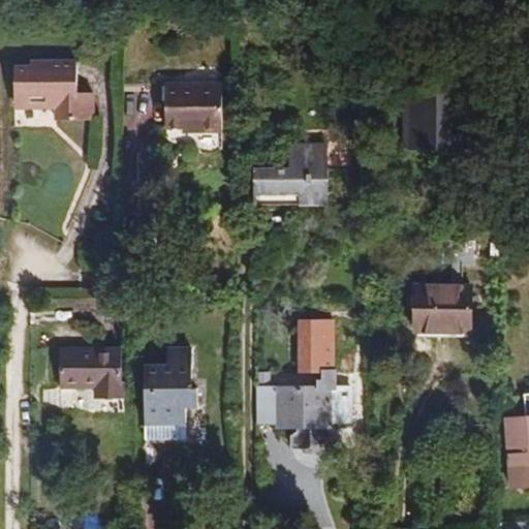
[(14,105),(57,105),(57,121),(94,121),(93,94),(80,94),(79,61),(31,61),(31,66),(16,66),(14,105)]
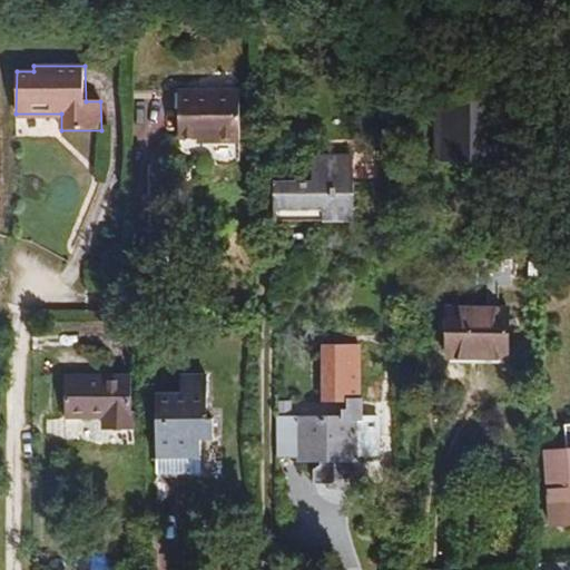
[(241,90),(179,91),(179,136),(193,136),(193,143),(241,143),(241,90)]
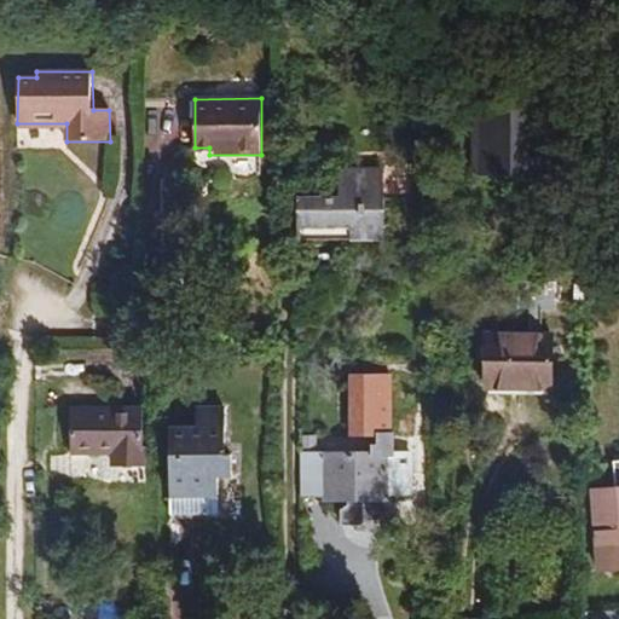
[(476,175),(550,175),(549,99),(475,99),(476,175)]
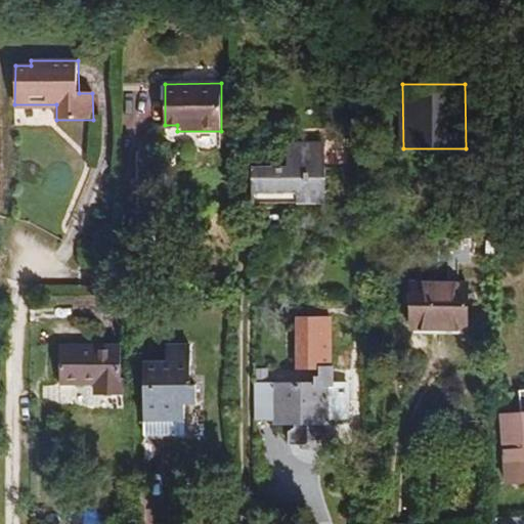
[(324,142),(287,143),(288,167),(252,167),(252,204),(325,203),(325,169),(352,169),(352,142),(324,142)]
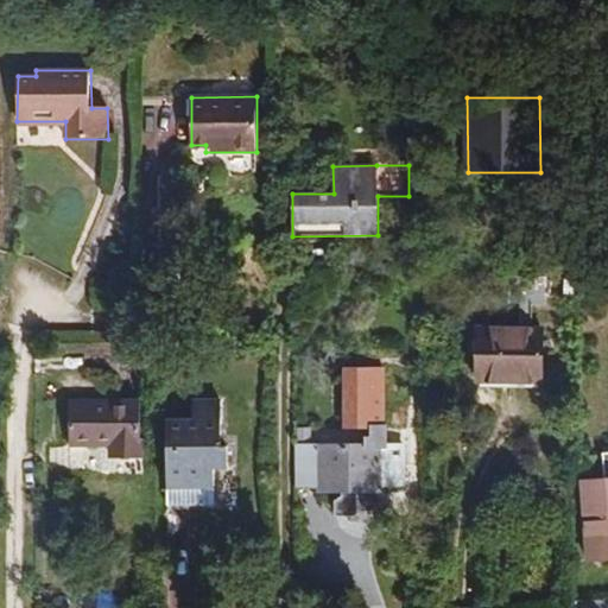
[(479,382),(542,382),(540,329),(479,329),(479,382)]
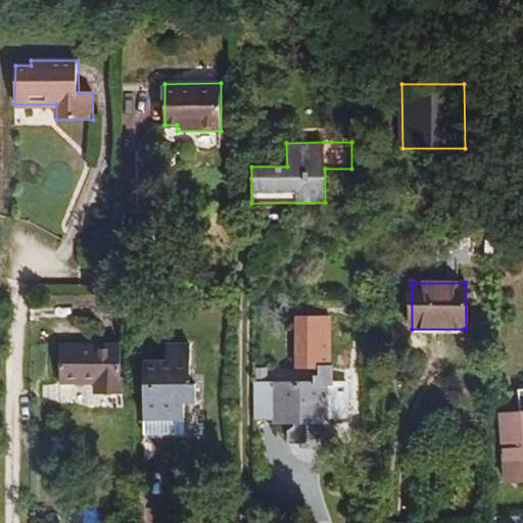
[(322,368),(330,368),(330,341),(330,318),(307,318),(297,319),(297,368),(322,368)]
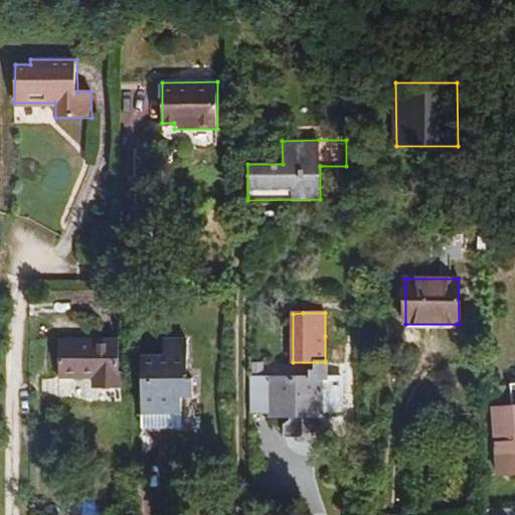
[(141,356),(141,412),(180,412),(180,396),(191,395),(191,379),(187,379),(186,339),(165,339),(165,355),(141,356)]
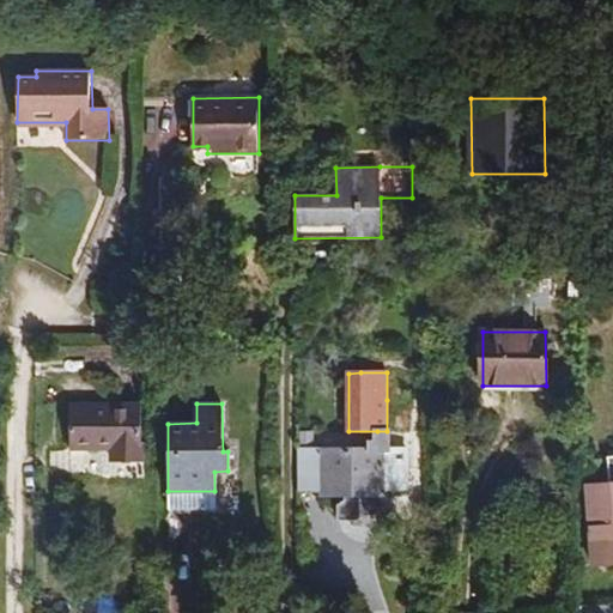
[(70,450),(113,449),(113,462),(144,462),(144,445),(143,445),(143,405),(70,405),(70,450)]
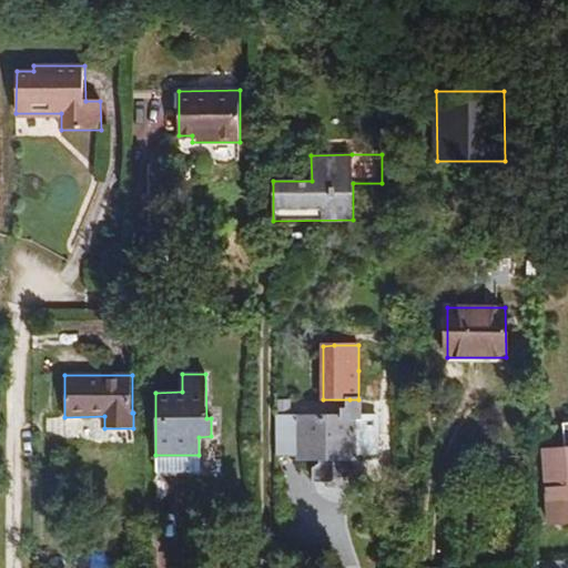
[(291,399),(276,399),(276,416),(291,417),(291,399)]
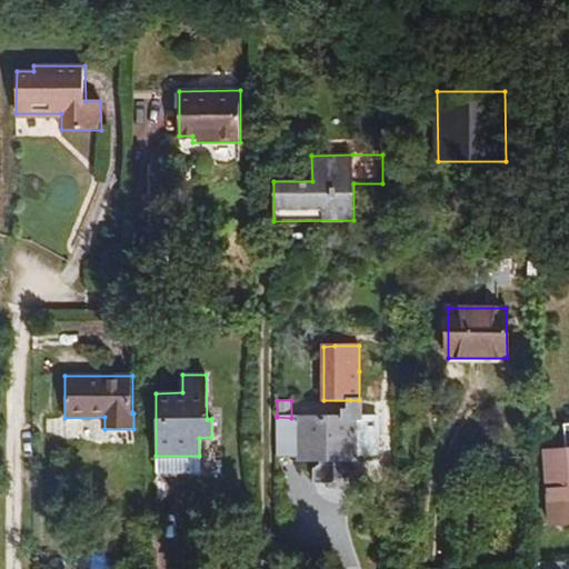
[(277,417),(277,455),(300,455),(299,460),(358,459),(358,453),(378,455),(378,417),(350,417),(291,418),(277,417)]
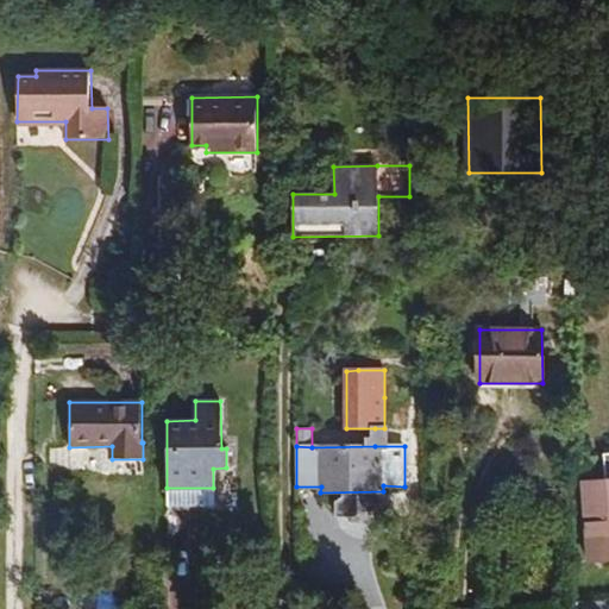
[(608,481),(607,482),(586,483),(589,562),(608,559),(608,481)]
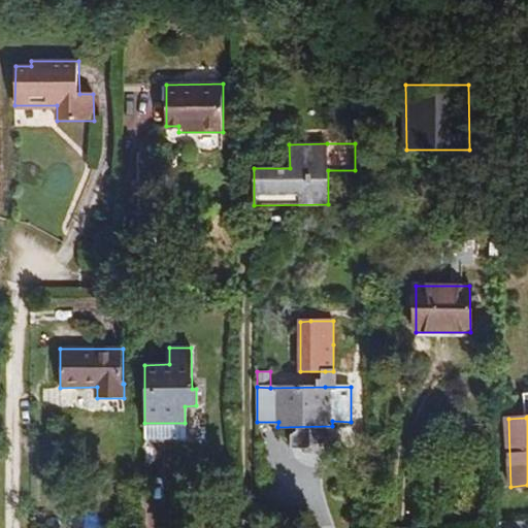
All buildings are outlined.
